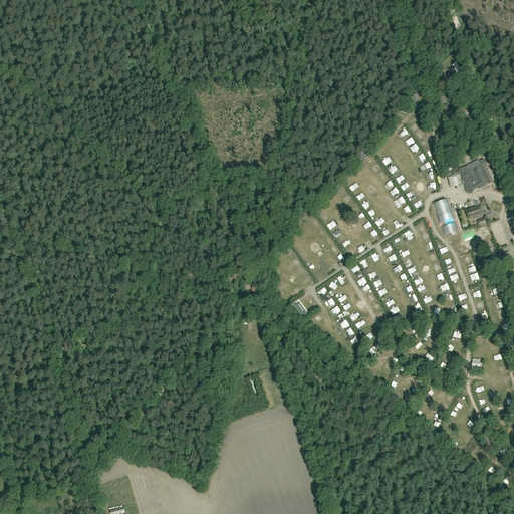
[(438,134),(443,143),(451,139),(446,130),(438,134)]
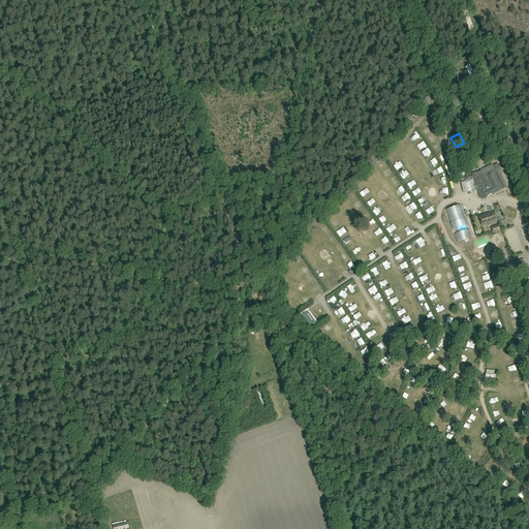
[(391,134),(386,138),(394,146),(398,142),(391,134)]
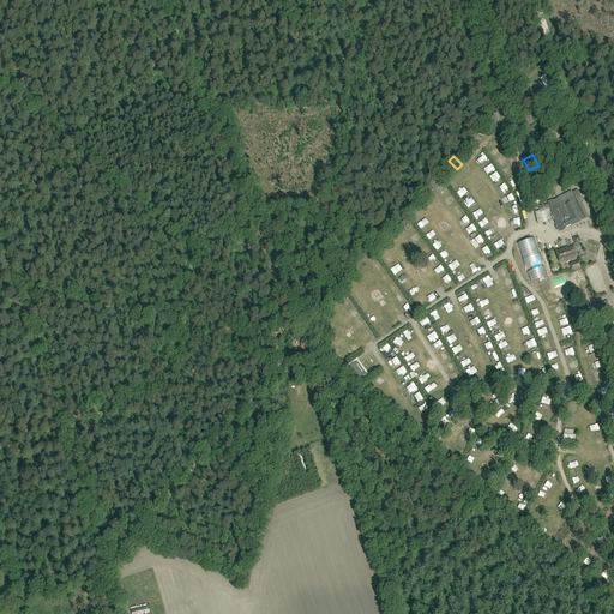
[(443,168),(439,176),(449,180),(451,172),(443,168)]
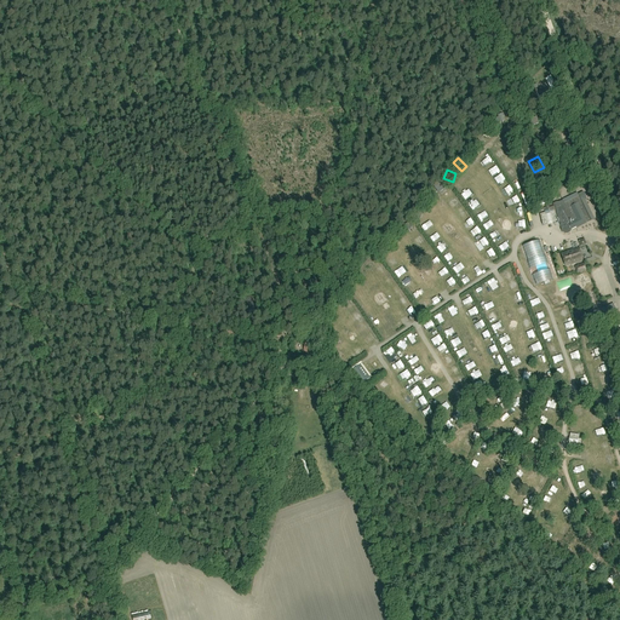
[(446,189),(440,181),(434,185),(438,194),(446,189)]
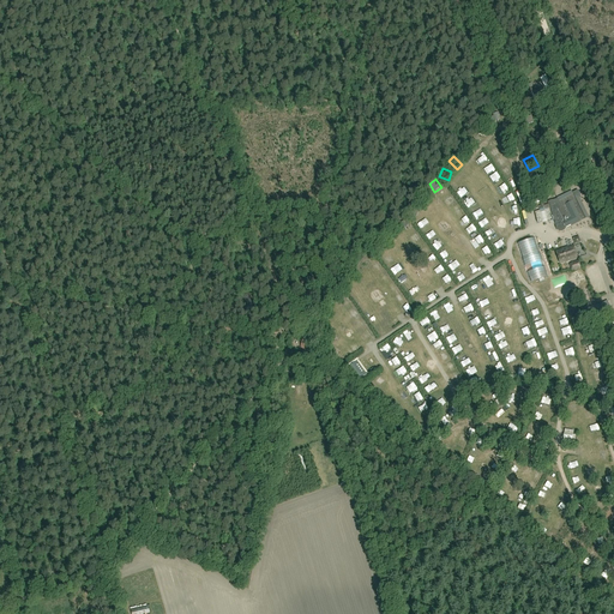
[(566,228),(566,227),(585,218),(576,199),(578,198),(576,193),(559,202),(558,199),(549,200),(555,226),(555,228),(557,229),(557,230),(559,232),(561,232),(563,232),(565,230),(565,229),(566,228)]
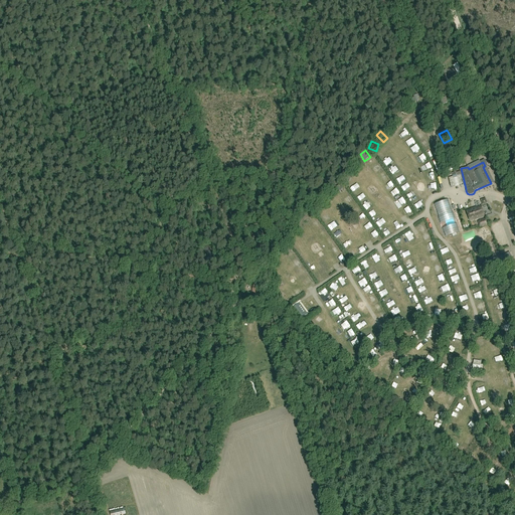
[(343,172),(340,178),(342,180),(342,179),(348,182),(351,177),(343,172)]
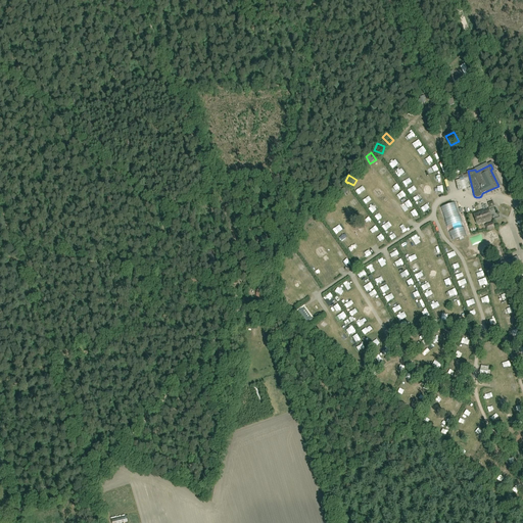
[(466,187),(470,187),(468,178),(464,179),(464,180),(460,181),(460,180),(456,181),(458,190),(462,189),(463,191),(467,190),(466,187)]
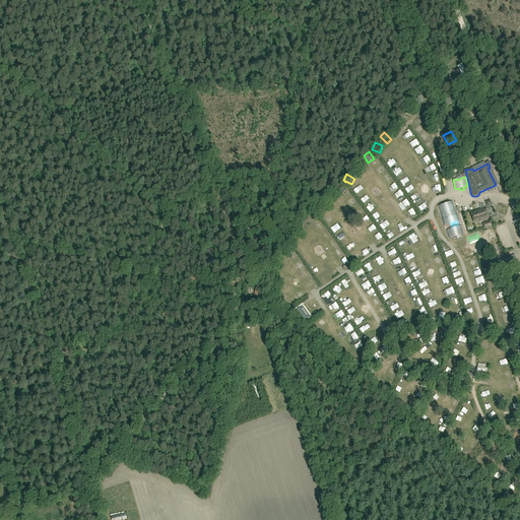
[(490,218),(485,207),(470,213),(474,223),(490,218)]
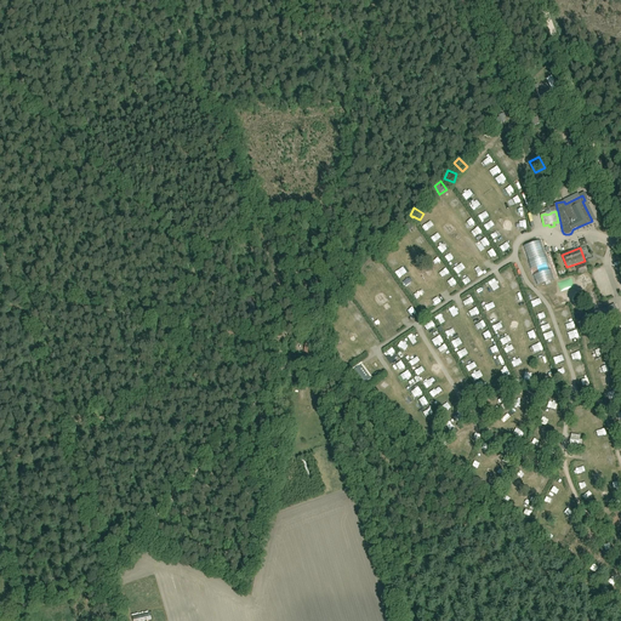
[(587,271),(586,266),(585,263),(575,267),(579,275),(588,272),(587,271)]
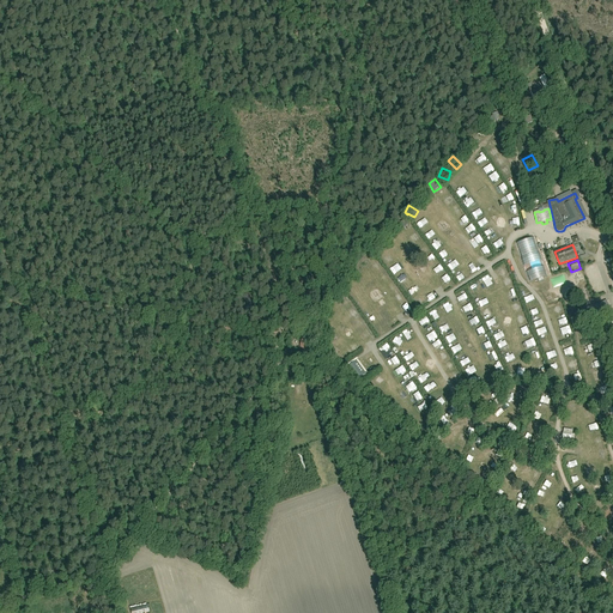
[(479,287),(475,281),(468,286),(472,292),(479,287)]
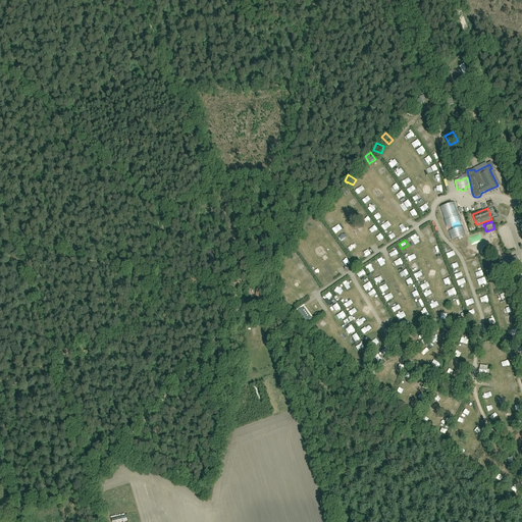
[(381,281),(376,284),(379,291),(384,288),(381,281)]
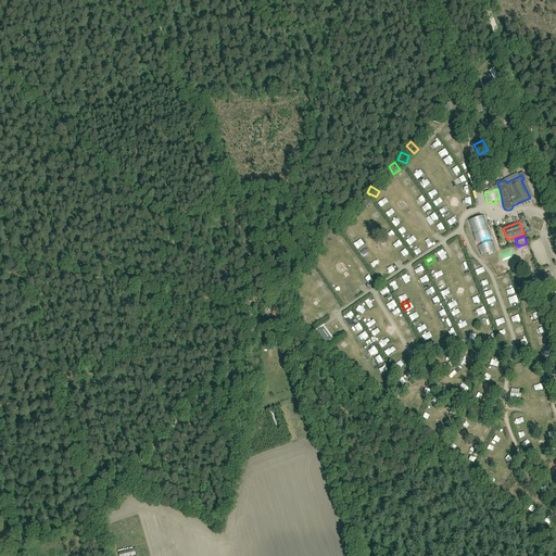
[(278,324),(283,329),(288,325),(283,319),(278,324)]
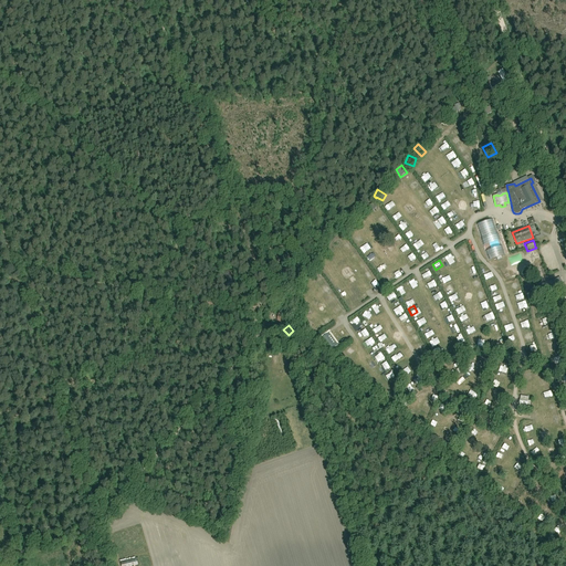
[(383,331),(376,335),(379,341),(386,335),(383,331)]
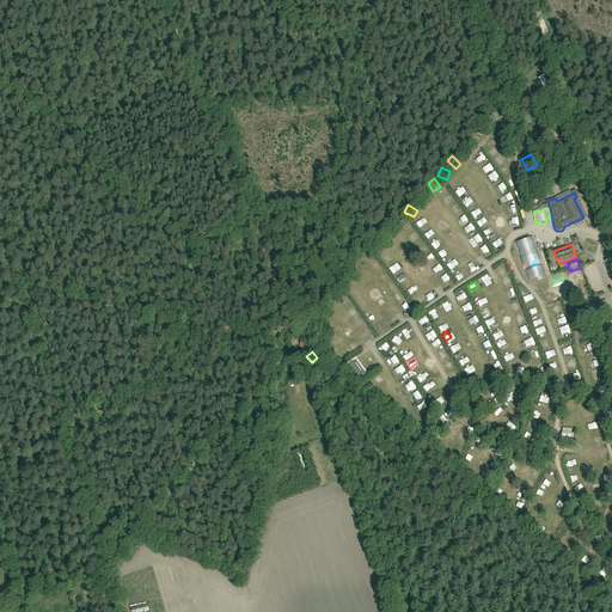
[(356,361),(348,367),(356,379),(365,373),(356,361)]
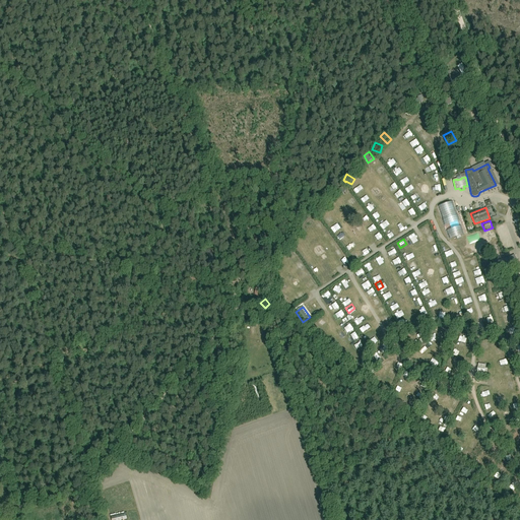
[(485,365),(478,364),(477,374),(484,375),(484,372),(486,372),(488,368),(485,368),(485,365)]
